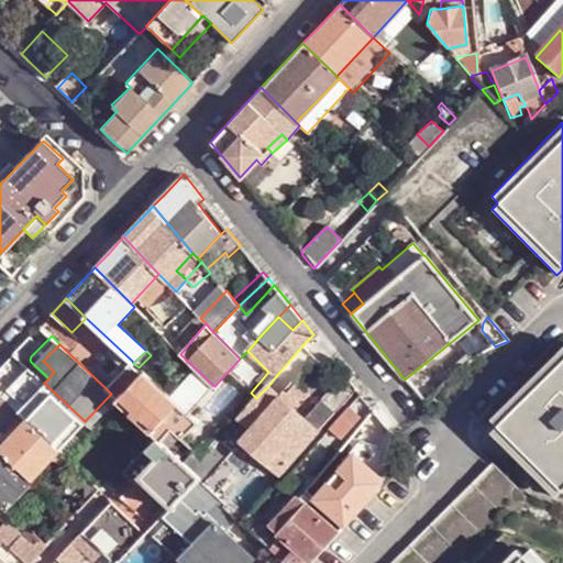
[(494,433),(558,498),(562,494),(562,351),(494,420),(499,428),(494,433)]
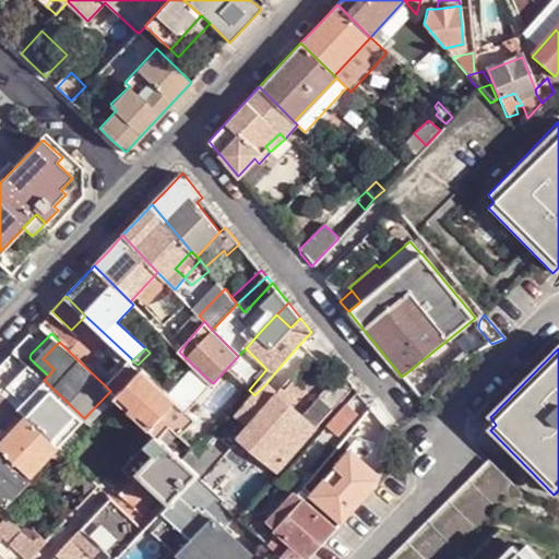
[(116,396),(120,399),(158,436),(161,438),(171,426),(173,425),(163,416),(170,408),(181,419),(187,412),(166,391),(142,369),(116,396)]
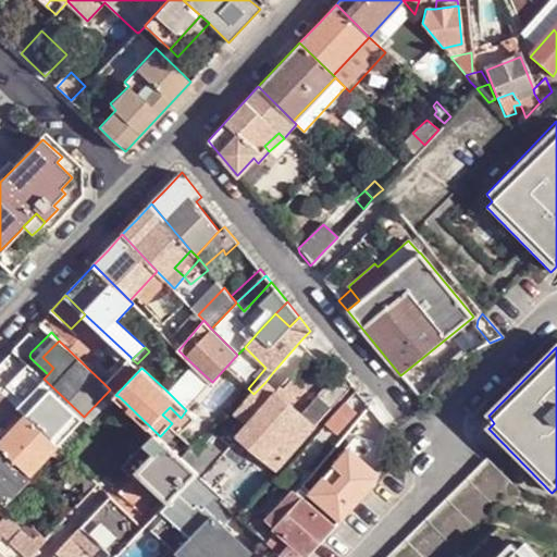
[(302,412),(316,425),(354,383),(345,372),(322,396),(320,393),(302,412)]
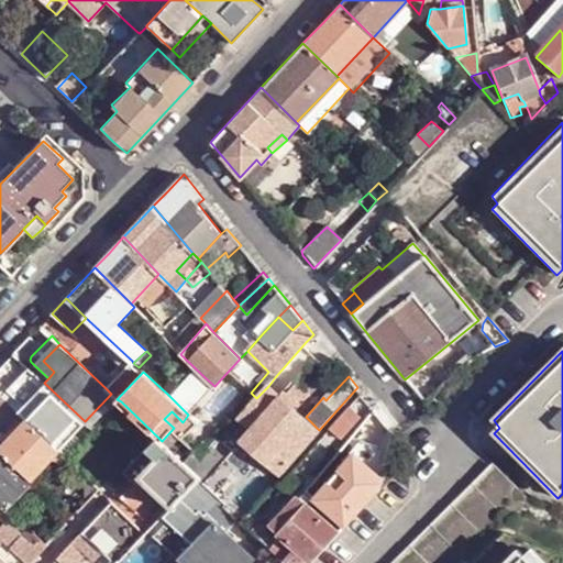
[(167,394),(188,415),(214,386),(205,377),(190,394),(177,383),(167,394)]
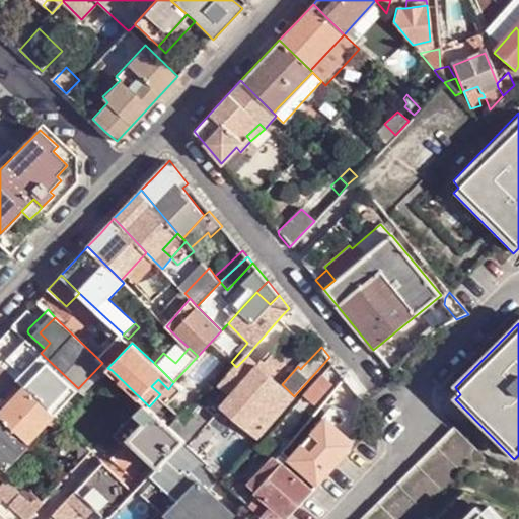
[(384,364),(390,371),(406,357),(398,352),(384,364)]
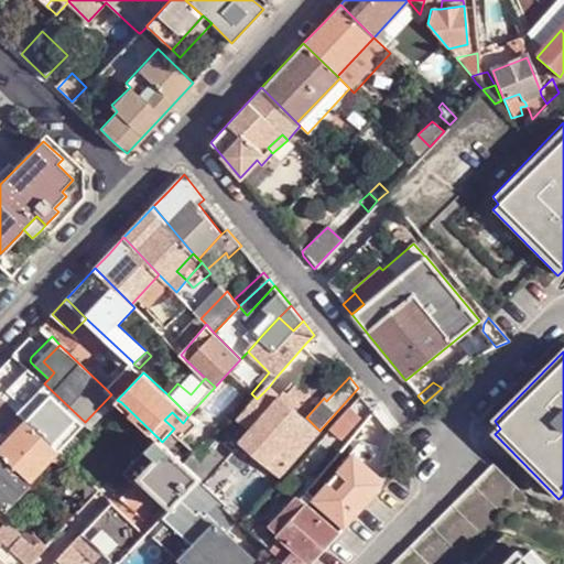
[(25,420),(58,451),(85,422),(44,383),(18,412),(25,420)]
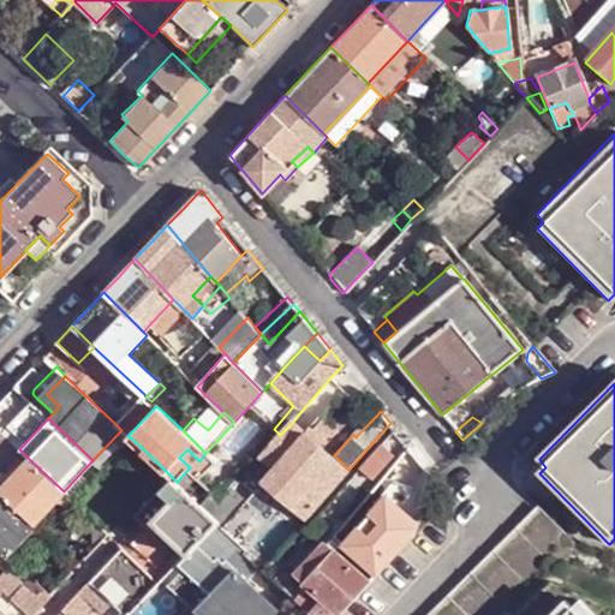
[(280,435),(262,457),(273,466),(304,431),(293,422),(280,435)]
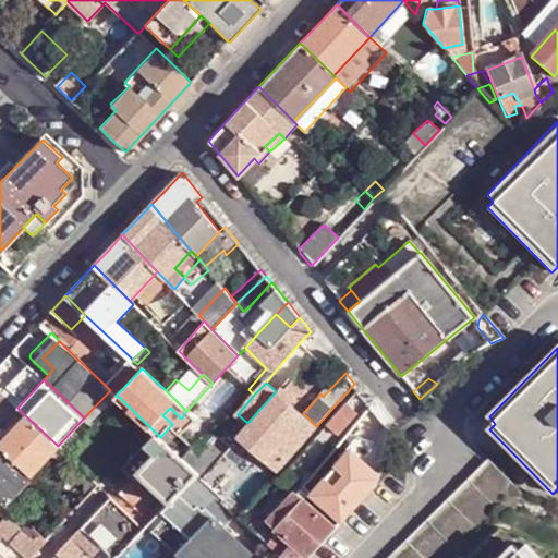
[(0,424),(1,426),(17,408),(0,389),(0,424)]
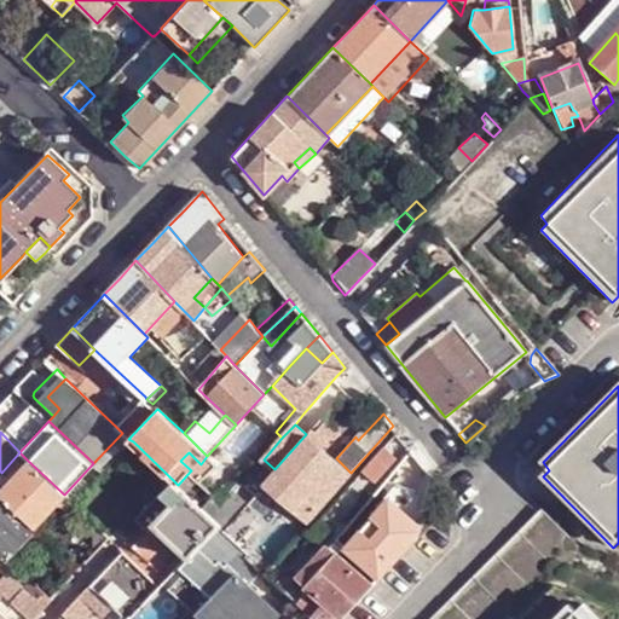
[(323,447),(306,434),(275,469),(264,482),(281,497),(323,447)]
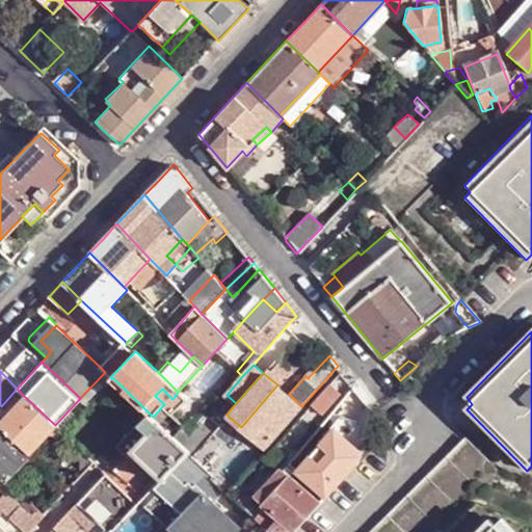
[(241,427),(265,448),(301,406),(289,394),(277,384),(241,427)]
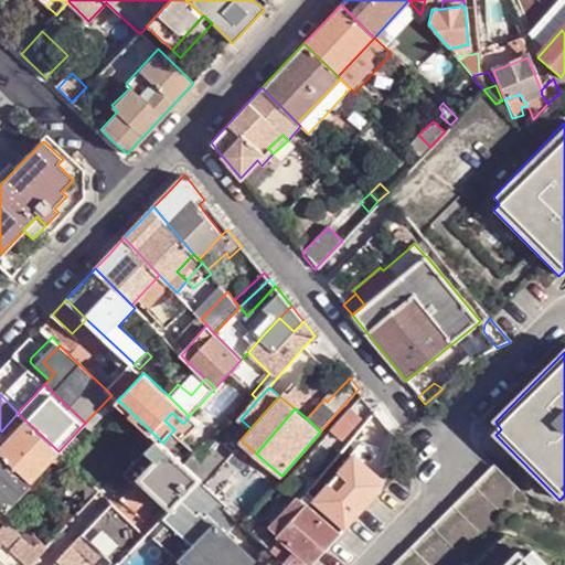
[(353,411),(334,432),(344,441),(363,419),(353,411)]
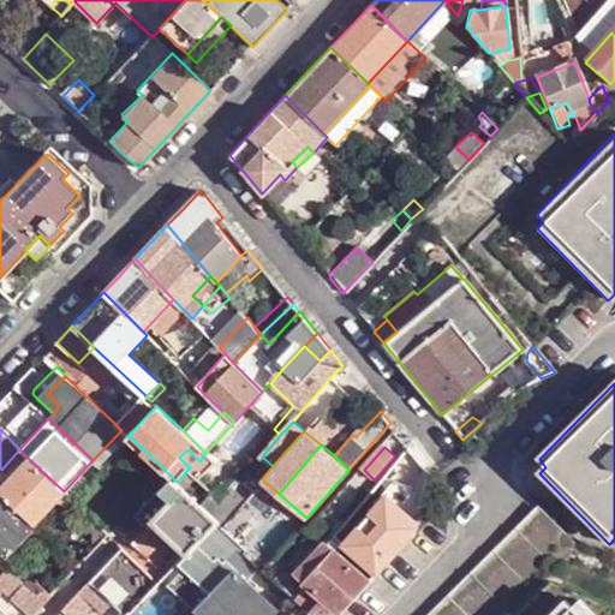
[(0,487),(1,489),(28,458),(19,449),(1,470),(0,467),(0,487)]
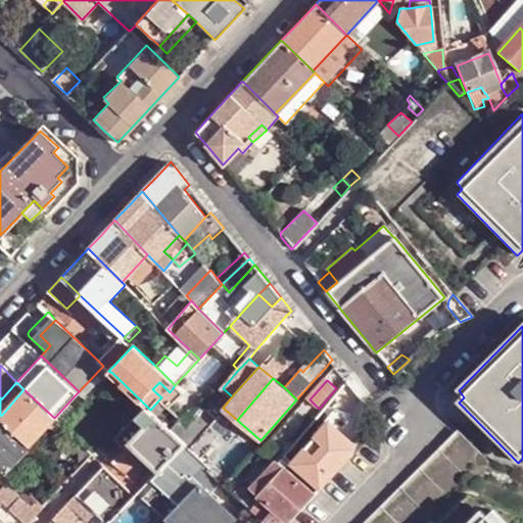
[(30,443),(54,418),(24,389),(1,416),(30,443)]
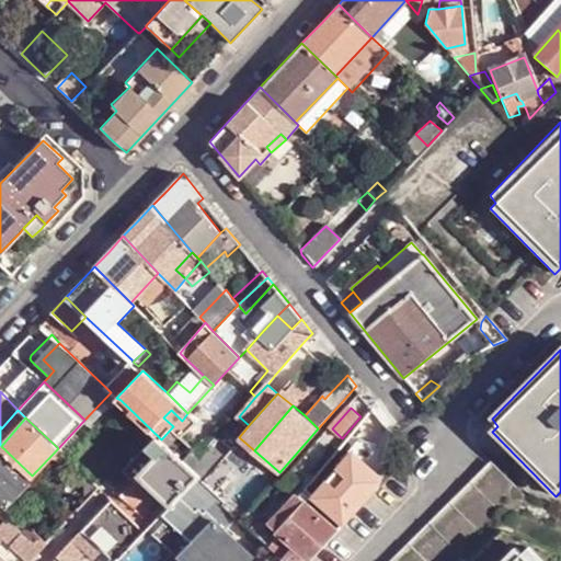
[(201,441),(209,449),(212,447),(218,439),(219,438),(209,430),(201,441)]
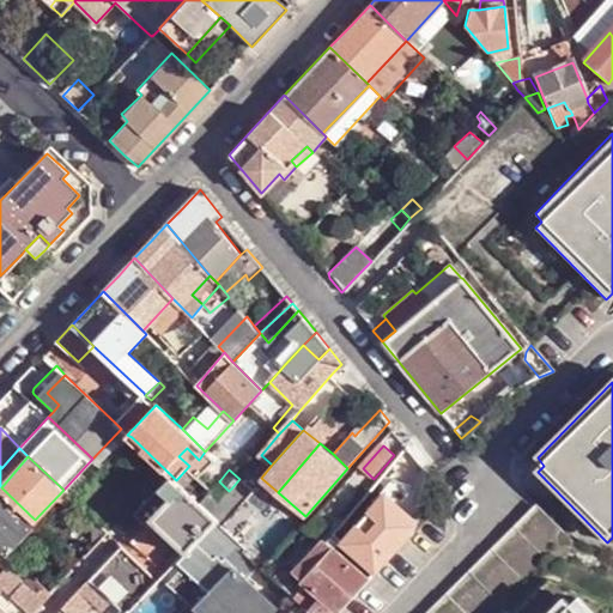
[(186,552),(218,521),(217,520),(176,480),(174,478),(161,489),(170,499),(151,519),(186,552)]
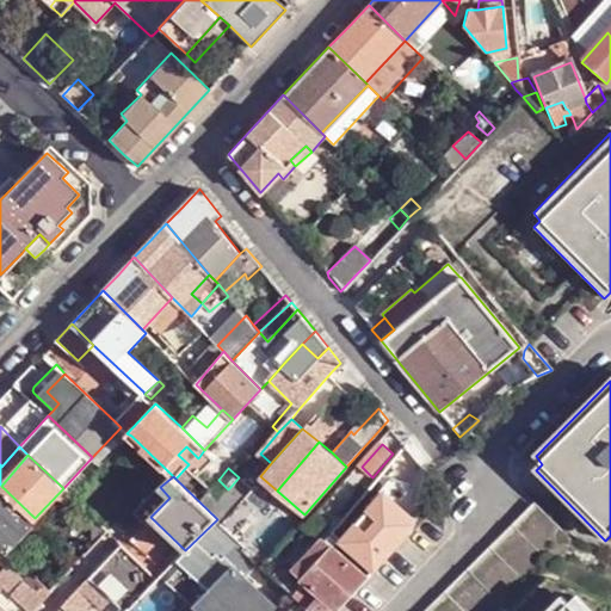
[(345,543),(375,572),(408,536),(419,503),(395,481),(346,542),(345,543)]
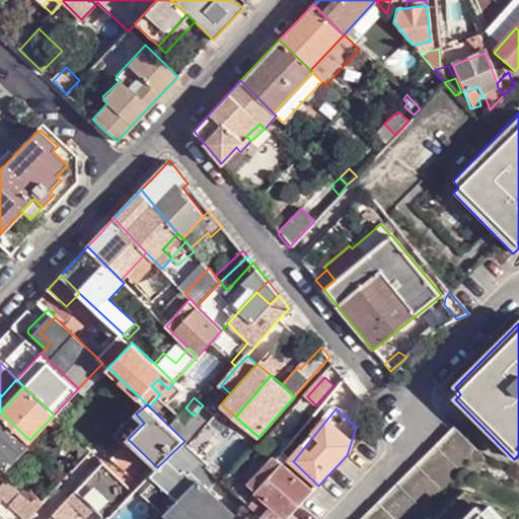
[(0,460),(5,466),(29,440),(1,413),(0,411),(0,460)]
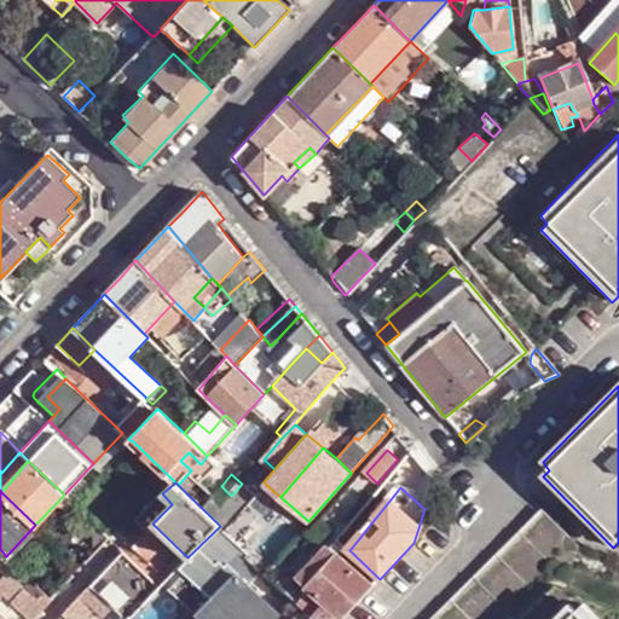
[(162,493),(161,492),(136,518),(148,530),(152,524),(172,504),(162,493)]
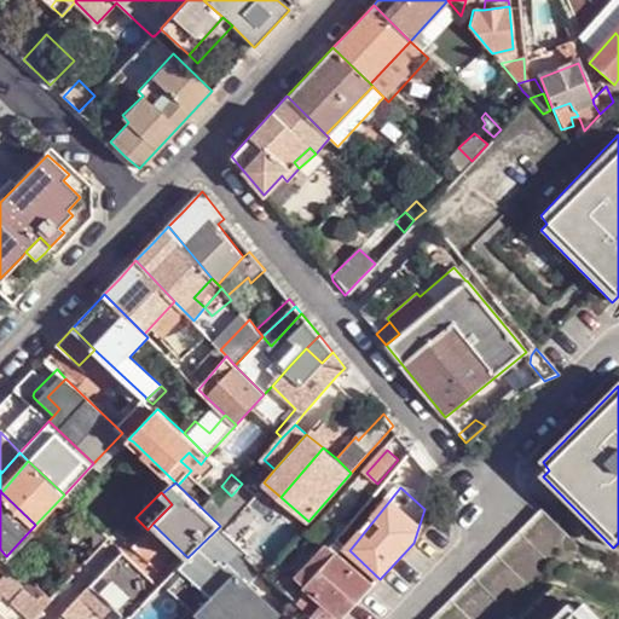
[(233,512),(252,530),(261,518),(233,493),(231,496),(224,504),(231,510),(233,512)]
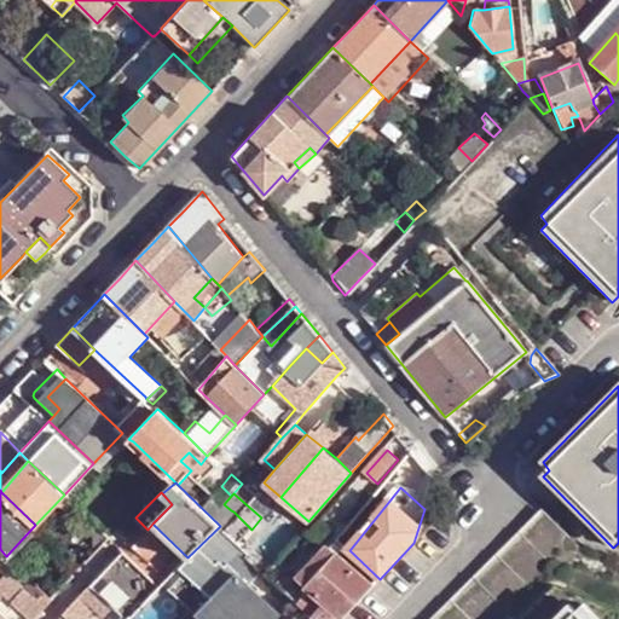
[(226,532),(239,544),(252,530),(233,512),(231,510),(219,525),(220,526),(226,532)]
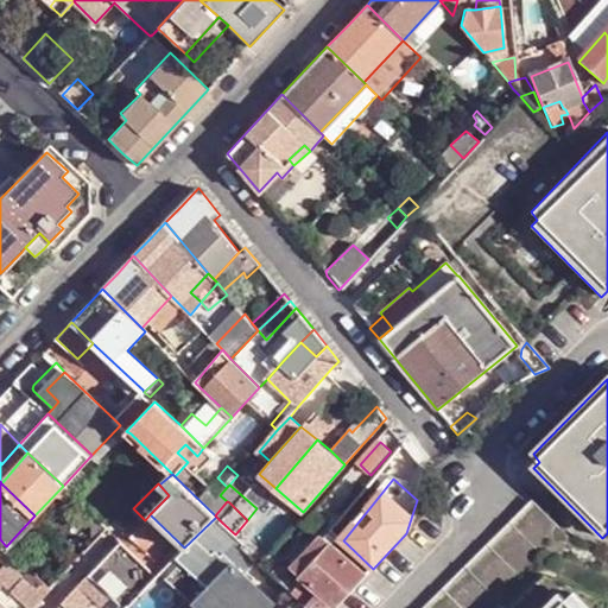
[(537,505),(431,607),(483,607),(563,531),(537,505)]
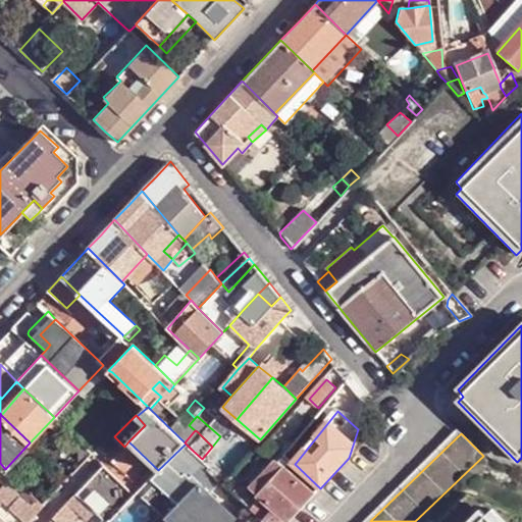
[(15,478),(40,451),(30,442),(5,469),(13,476),(15,478)]
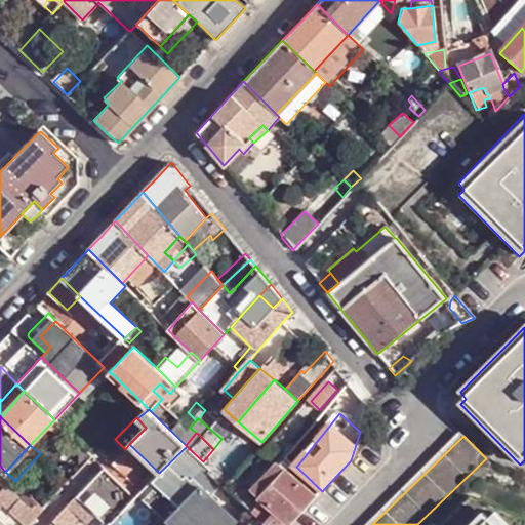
[(192,451),(187,446),(150,482),(170,501),(176,508),(194,524),(255,524),(263,518),(256,512),(237,494),(228,485),(227,486),(212,472),(213,471),(203,461),(192,451)]
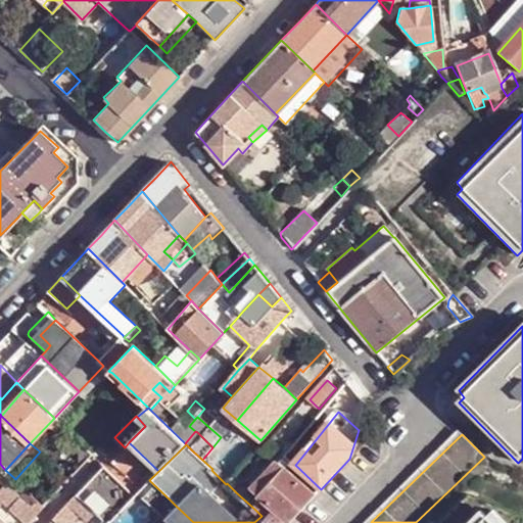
[(255,510),(262,516),(268,522),(289,522),(316,494),(280,461),(254,488),(266,500),(255,510)]
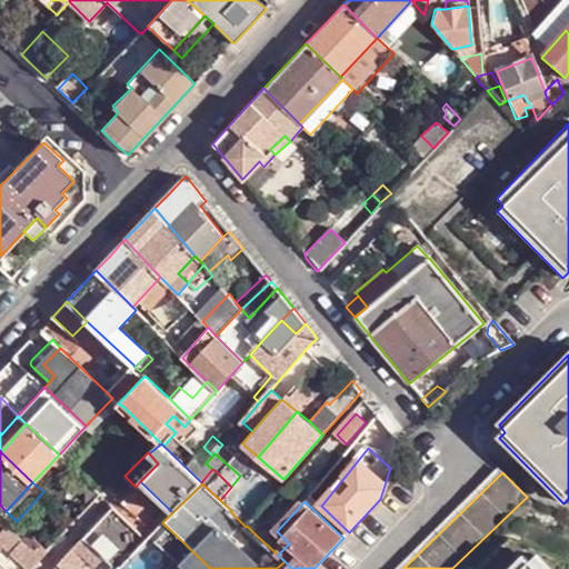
[(0,533),(15,519),(6,511),(0,505),(0,533)]
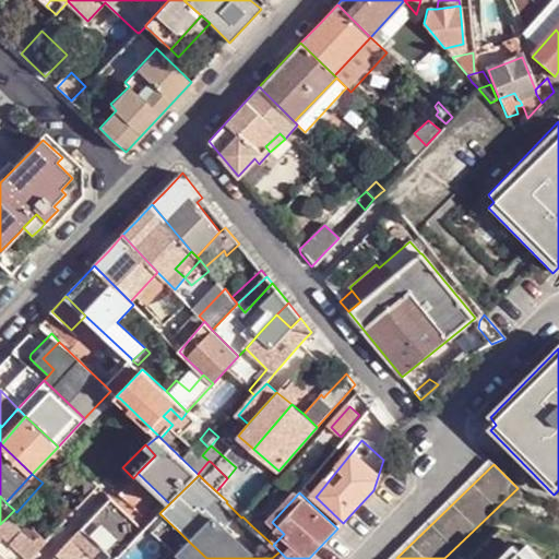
[(83,530),(114,558),(116,558),(145,530),(111,498),(83,530)]
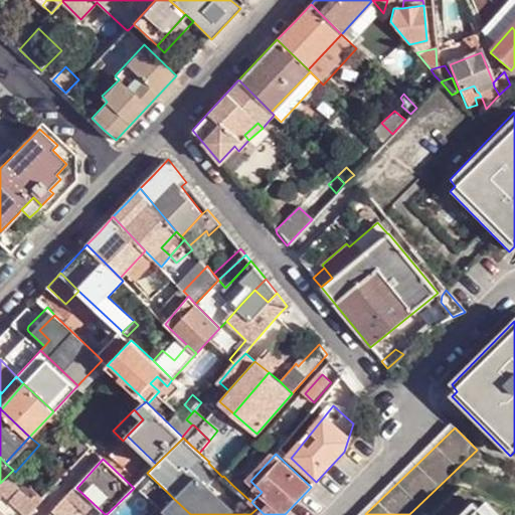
[(0,511),(4,514),(29,514),(44,499),(36,492),(15,472),(13,470),(0,483),(0,511)]
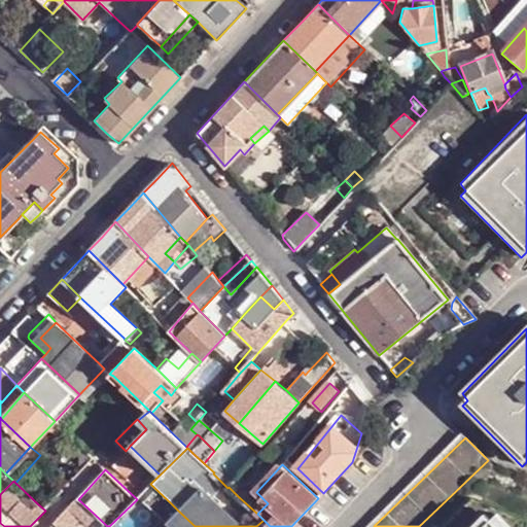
[(37,503),(45,511),(61,494),(53,487),(37,503)]
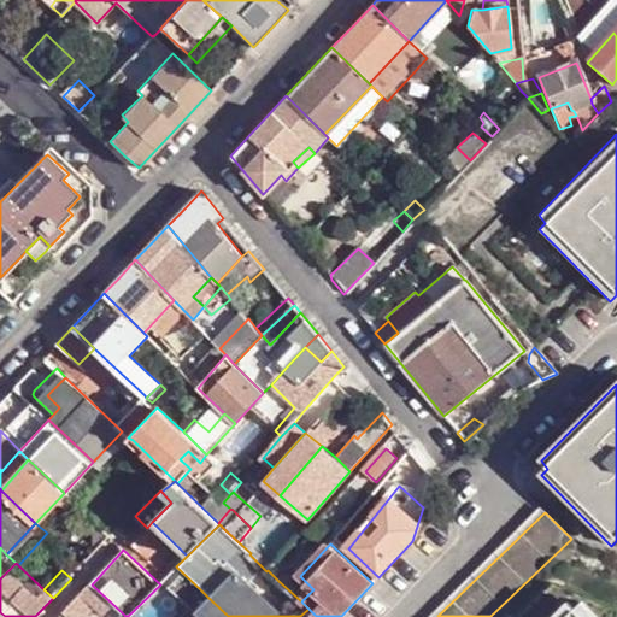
[(98,603),(112,616),(125,616),(92,585),(86,591),(98,603)]
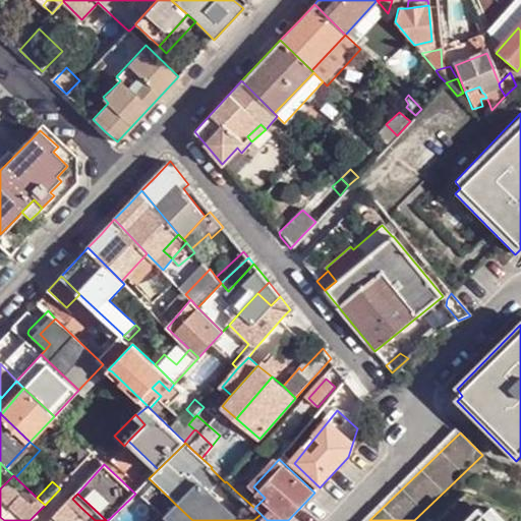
[(67,504),(55,517),(59,520),(71,520),(78,514),(67,504)]
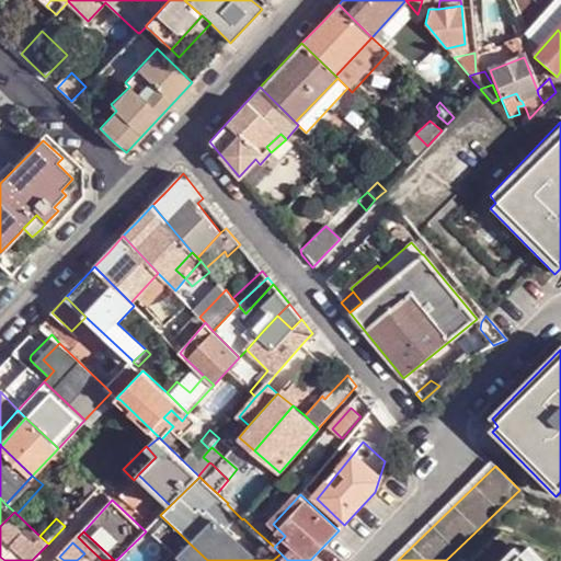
[(544,560),(531,548),(525,554),(518,548),(504,560),(544,560)]
